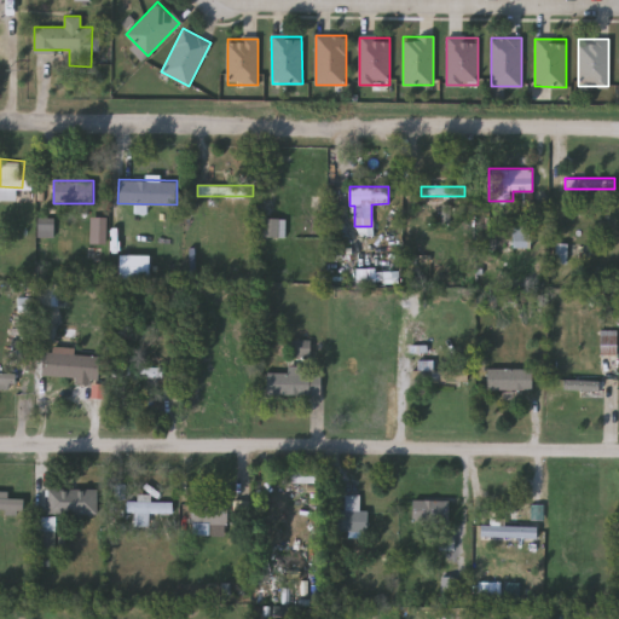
[(443,225),(451,225),(452,206),(444,204),(443,225)]
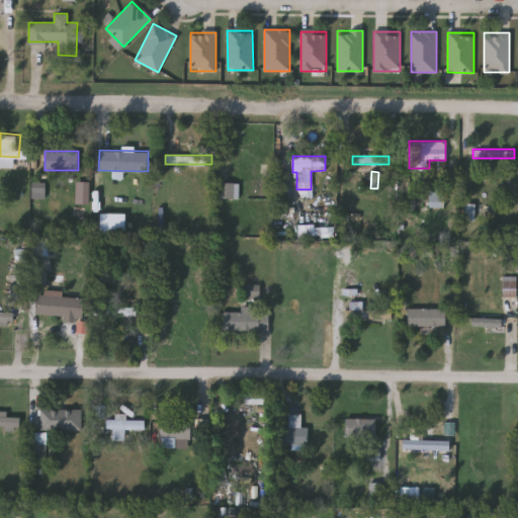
[(90,205),(91,182),(77,182),(77,204),(90,205)]
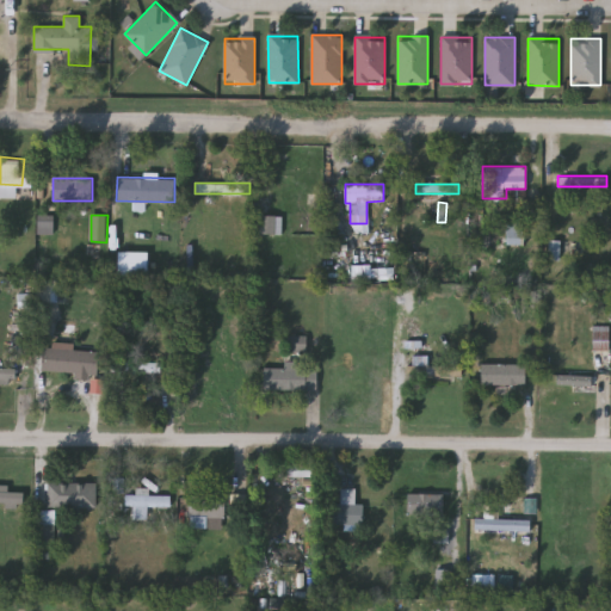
[(282,233),(259,233),(259,215),(282,215),(282,233)]
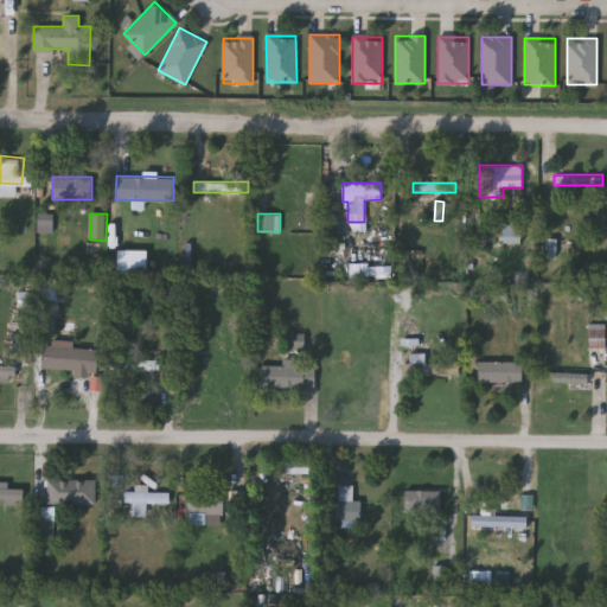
[(38,232),(55,234),(55,215),(39,215),(38,232)]
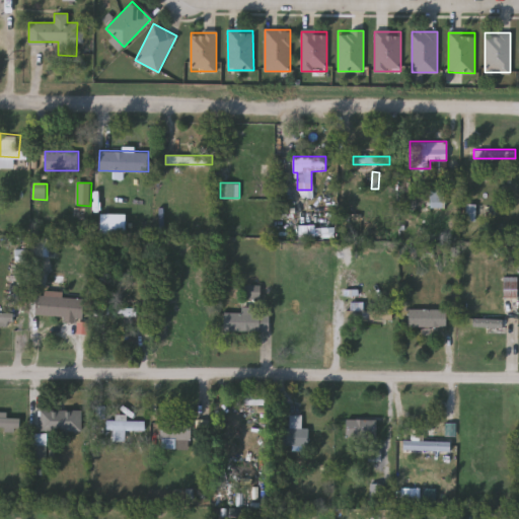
[(432,208),(445,208),(445,192),(432,191),(432,208)]
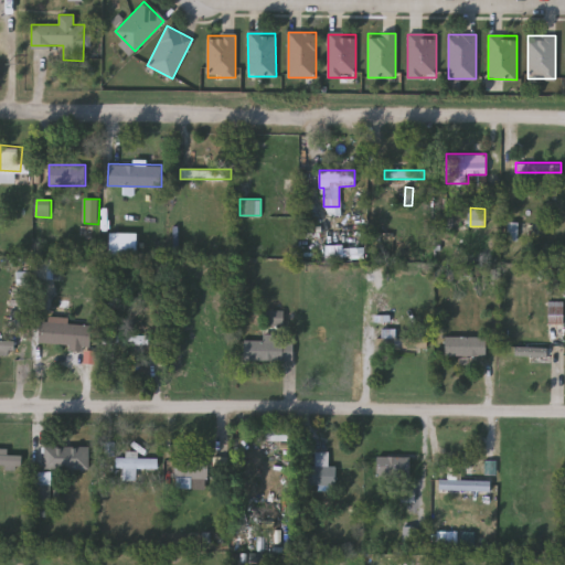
[(509,241),(519,242),(520,223),(510,223),(509,241)]
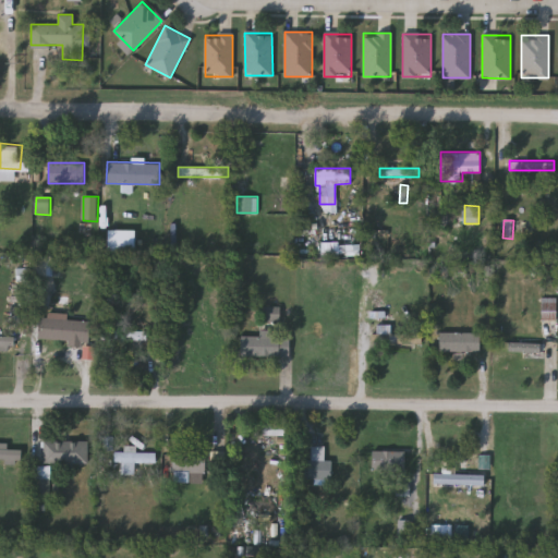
[(133,251),(106,251),(106,229),(133,229),(133,251)]
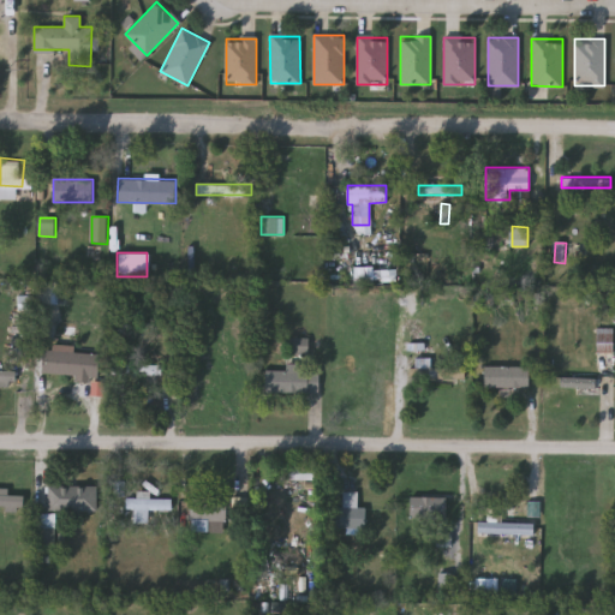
[(330,278),(330,257),(365,257),(365,270),(357,270),(357,278),(330,278)]
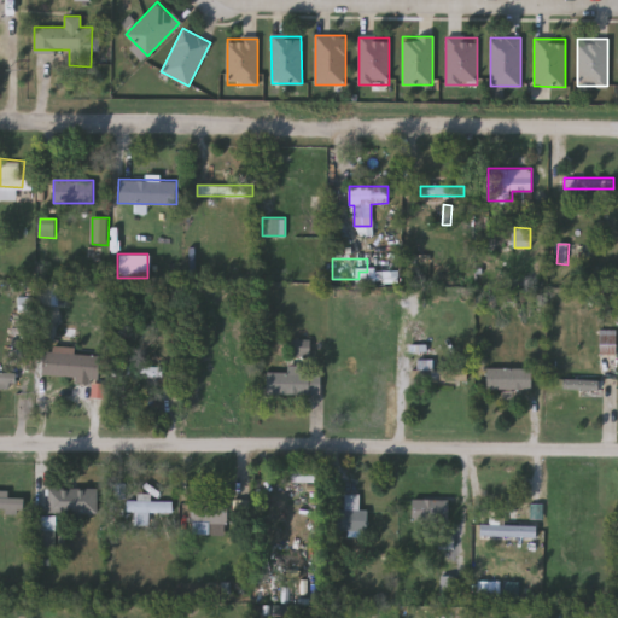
[(40,307),(60,305),(59,285),(39,286),(40,307)]
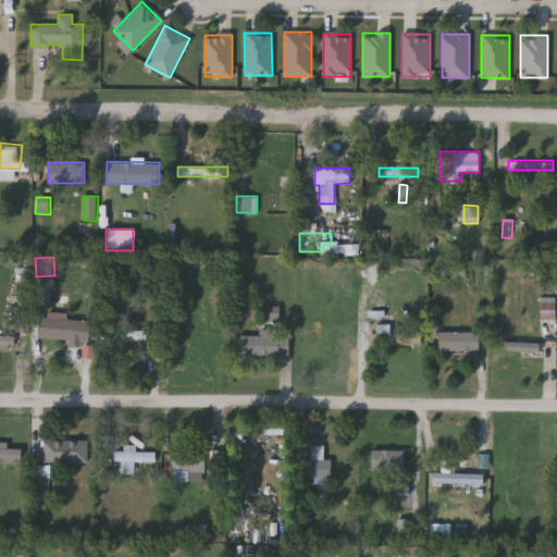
[(29,268),(17,269),(17,281),(31,280),(29,268)]
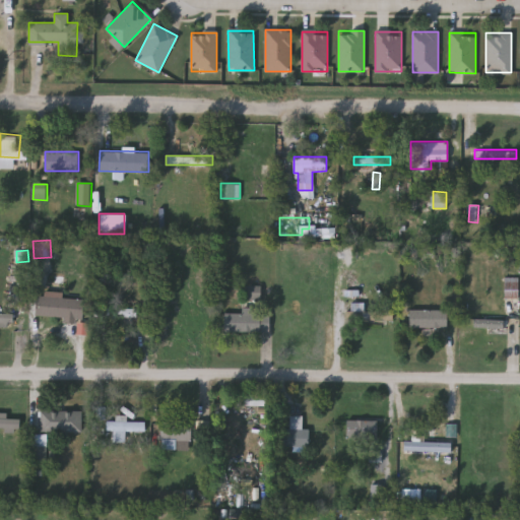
[(519,277),(506,277),(506,299),(519,299),(519,277)]
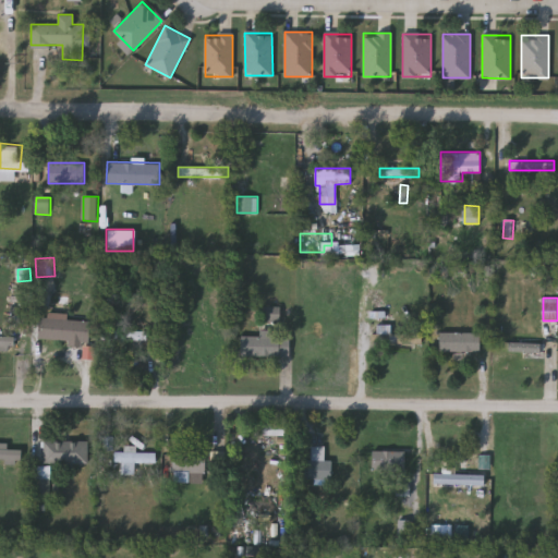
[(263,305),(279,305),(279,323),(263,323),(263,305)]
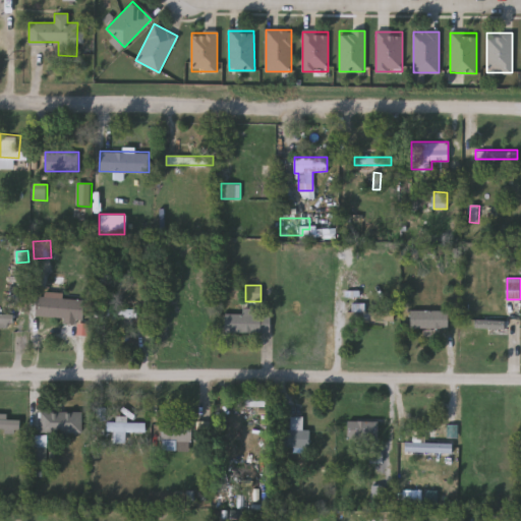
[(81,319),(35,315),(37,295),(83,299),(81,319)]
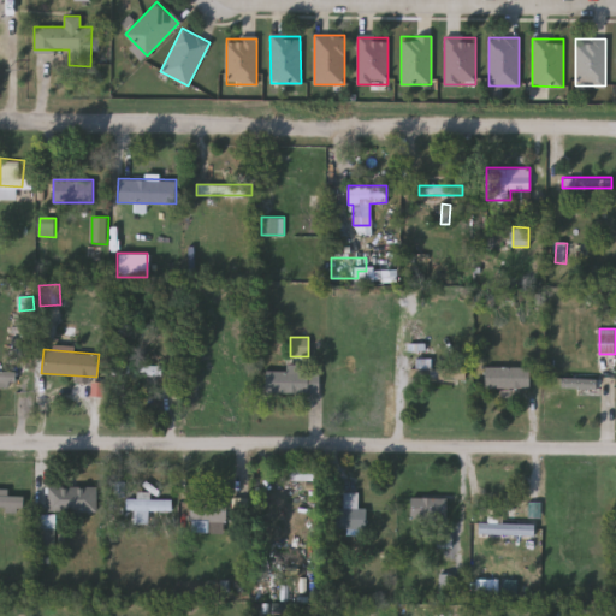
[(164,367),(114,366),(113,375),(164,378),(164,367)]
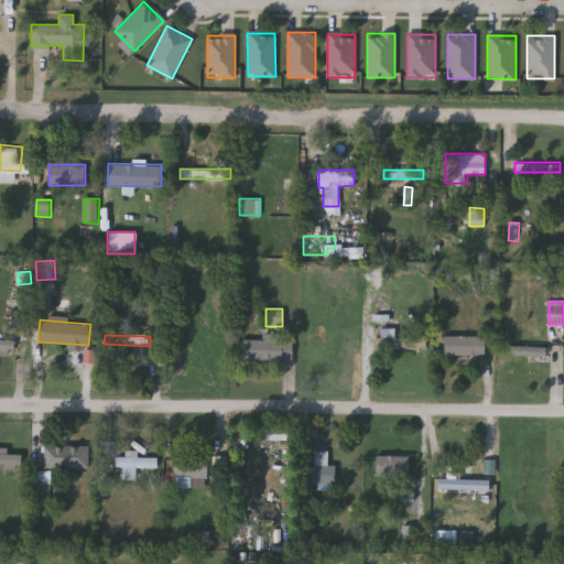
[(485,335),(485,354),(443,354),(443,335),(485,335)]
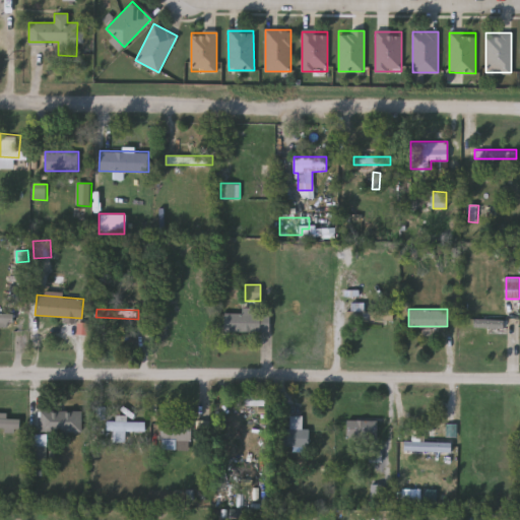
[(360,320),(360,310),(391,310),(391,320),(360,320)]
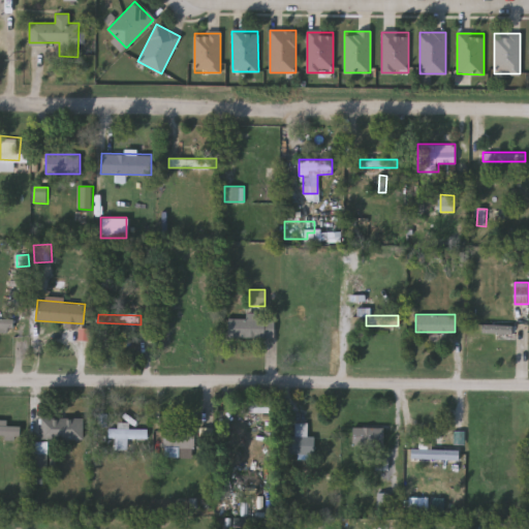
[(12,330),(0,329),(0,316),(12,317),(12,330)]
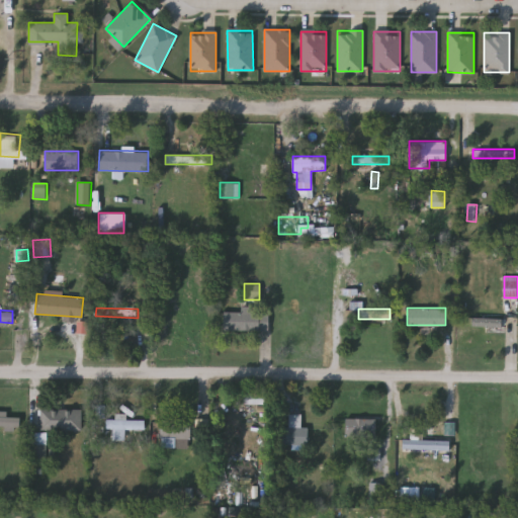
[(268,311),(268,331),(223,331),(223,311),(268,311)]
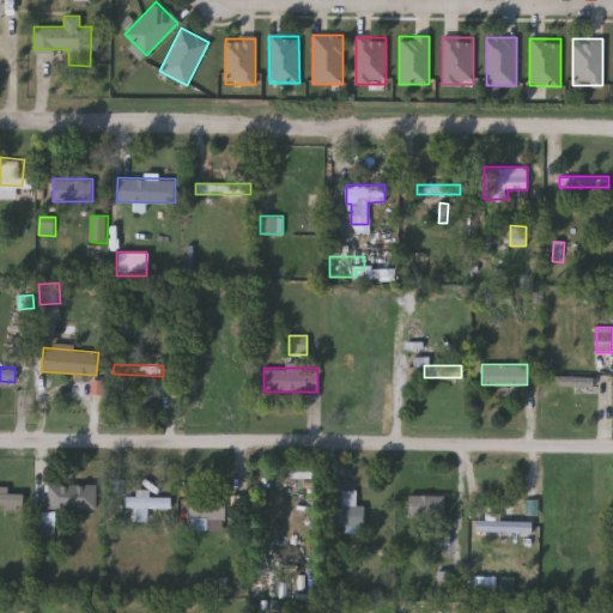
[(595,375),(595,398),(570,398),(570,383),(546,383),(546,375),(595,375)]
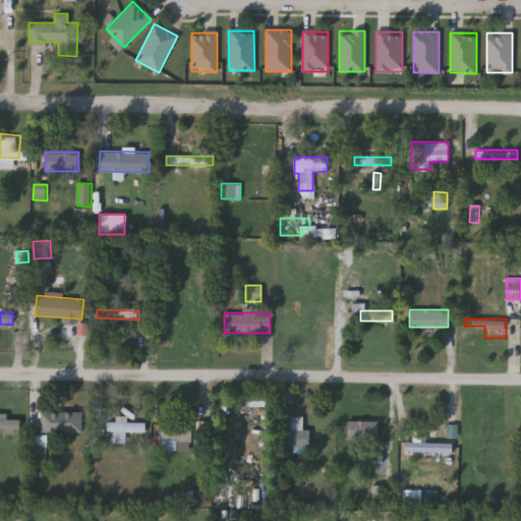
[(91,325),(78,324),(78,336),(90,336),(91,325)]
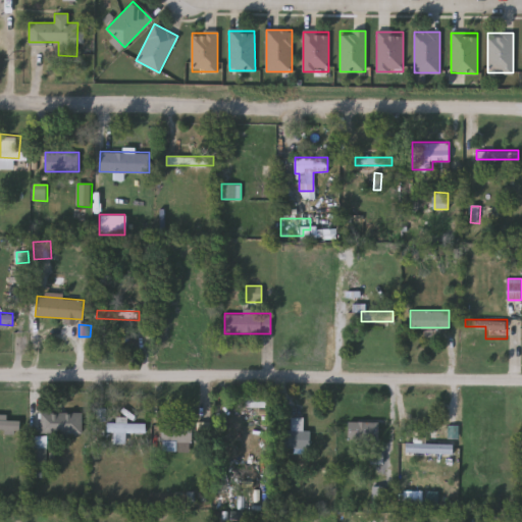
[(265,408),(265,397),(247,397),(247,407),(265,408)]
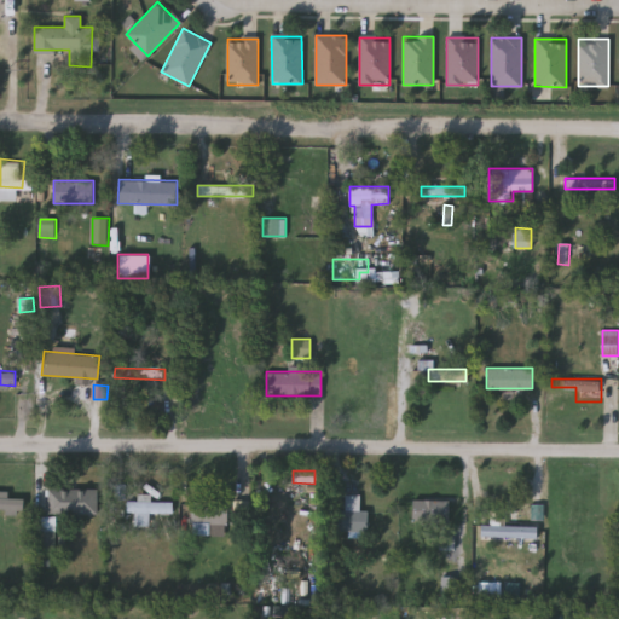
[(127,485),(111,485),(111,501),(127,501),(127,485)]
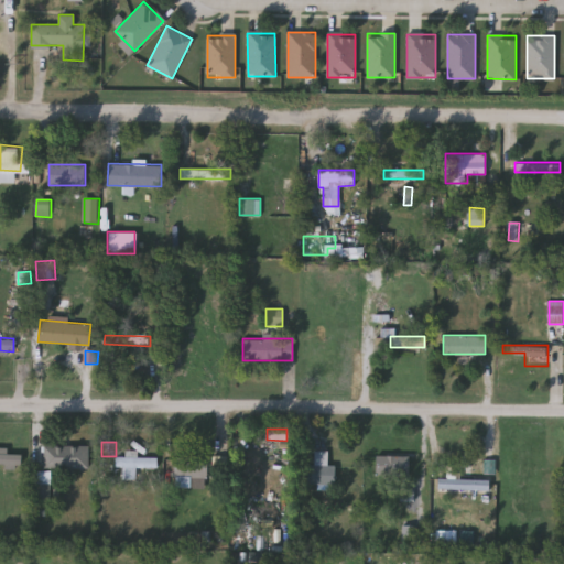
[(44,445),(88,445),(88,467),(44,467),(44,445)]
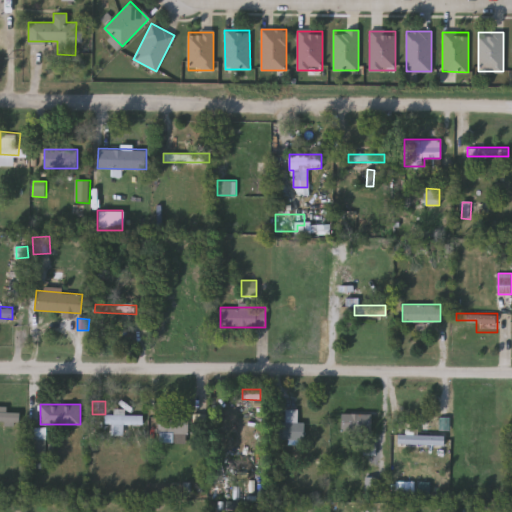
[(0,407),(19,408),(19,421),(0,421),(0,407)]
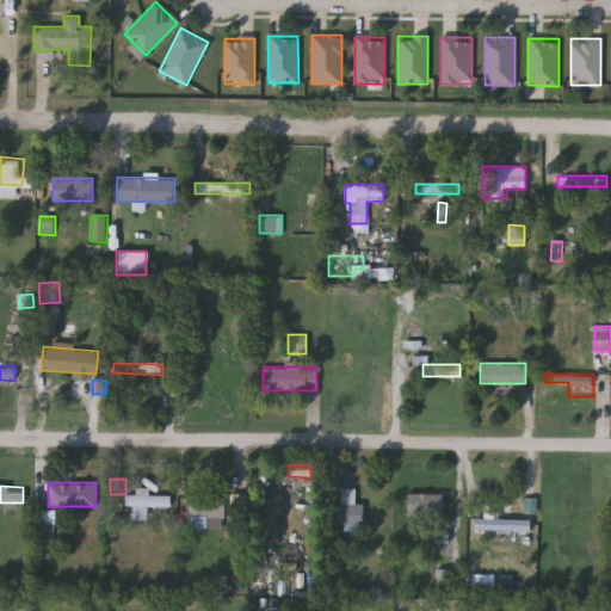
[(355,488),(355,503),(363,503),(363,524),(332,524),(332,503),(341,503),(341,488),(355,488)]
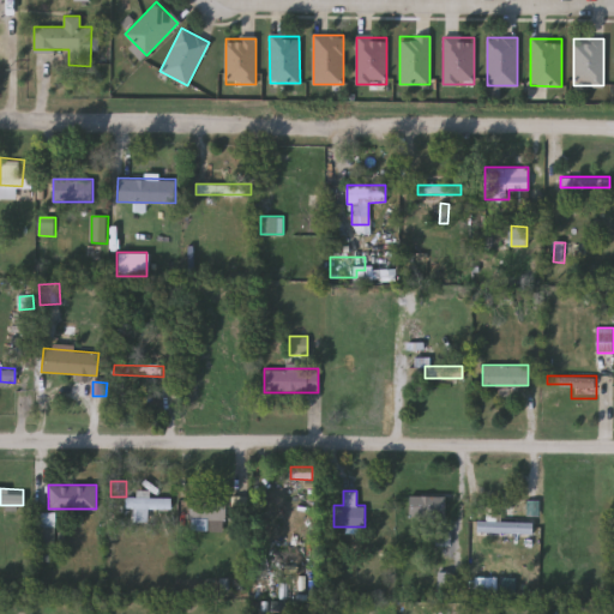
[(149,497),(172,497),(172,509),(126,509),(126,492),(149,492),(149,497)]
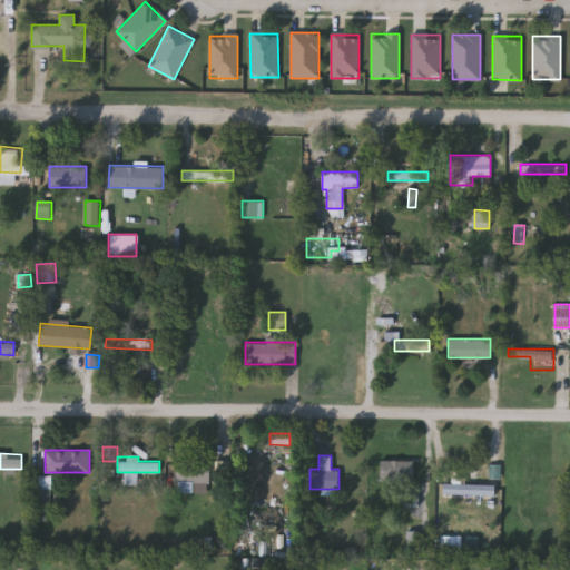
[(414,460),(414,482),(380,482),(380,460),(414,460)]
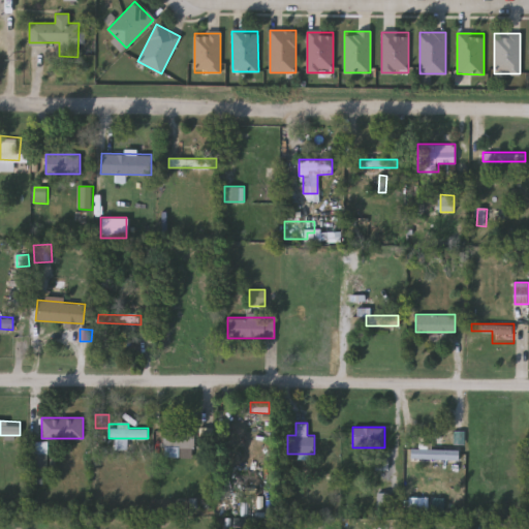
[(194,428),(194,447),(164,447),(164,428),(194,428)]
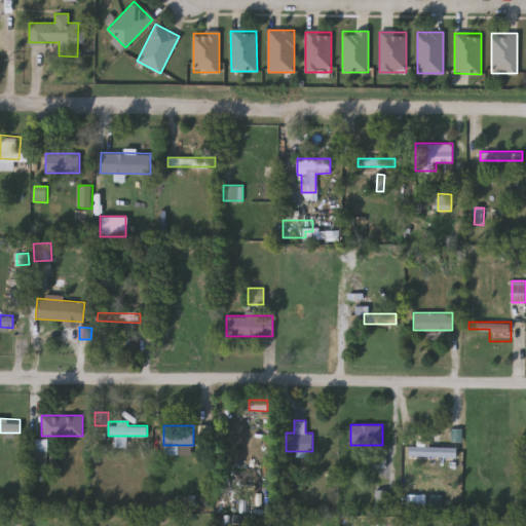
[(32,468),(49,468),(48,440),(31,440),(32,468)]
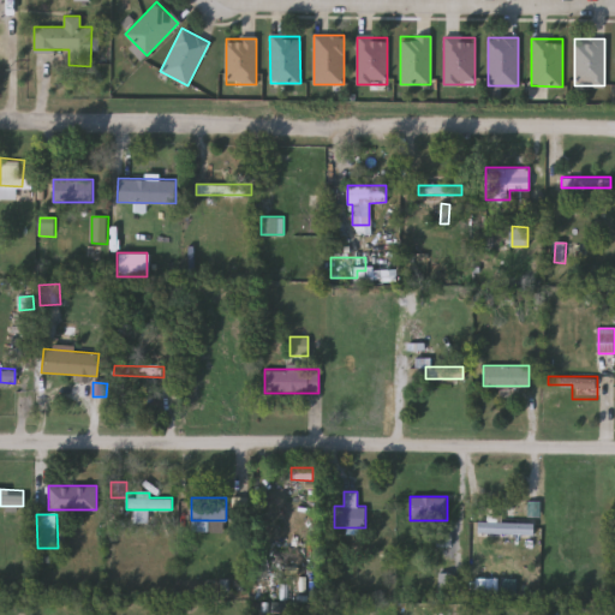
[(478,536),(478,521),(535,521),(535,536),(478,536)]
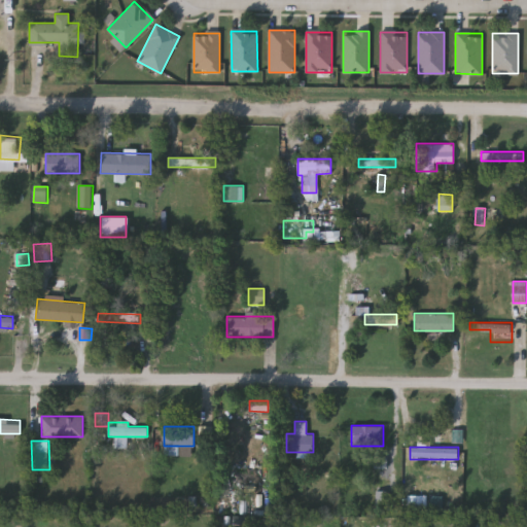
[(376,468),(388,468),(388,459),(376,458),(376,468)]
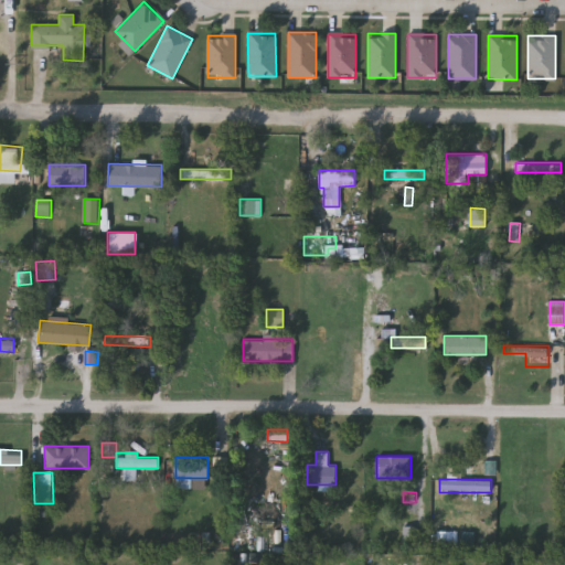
[(418,545),(418,528),(405,526),(404,545),(418,545)]
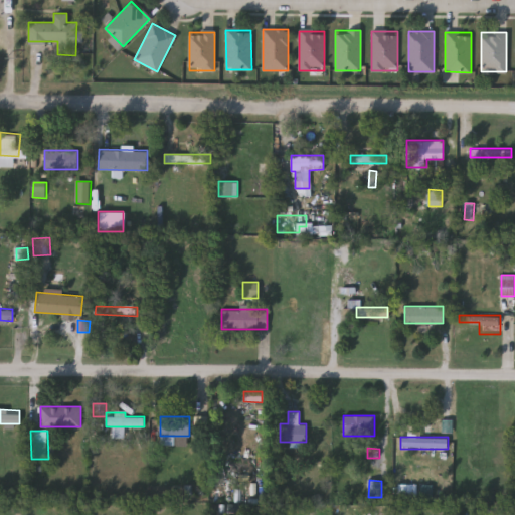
[(417,485),(400,485),(399,498),(417,498),(417,485)]
